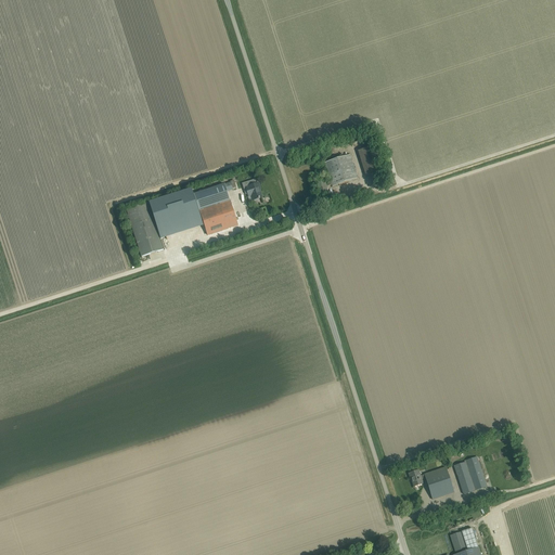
[(365,177),(382,170),(373,146),(358,152),(365,177)]
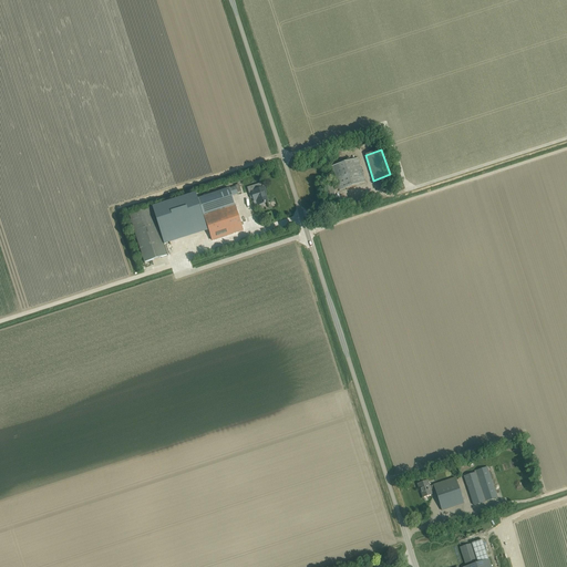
[(338,185),(332,186),(333,191),(339,189),(340,191),(366,183),(358,158),(332,166),(338,185)]
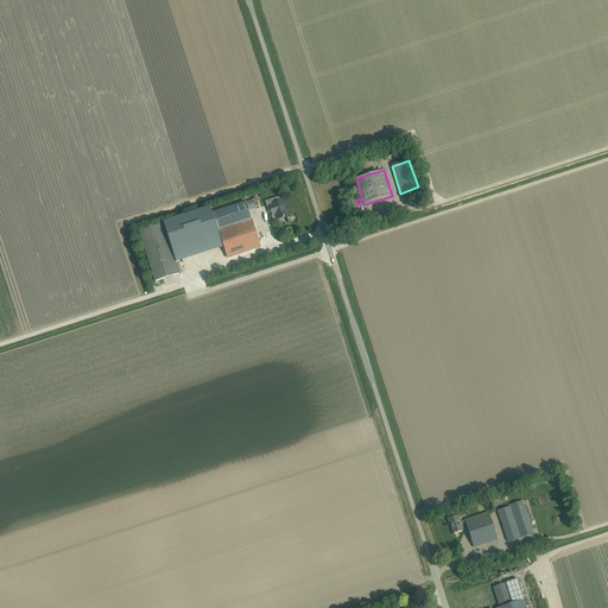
[(358,204),(356,200),(355,196),(346,200),(348,209),(349,209),(352,216),(360,214),(358,204)]
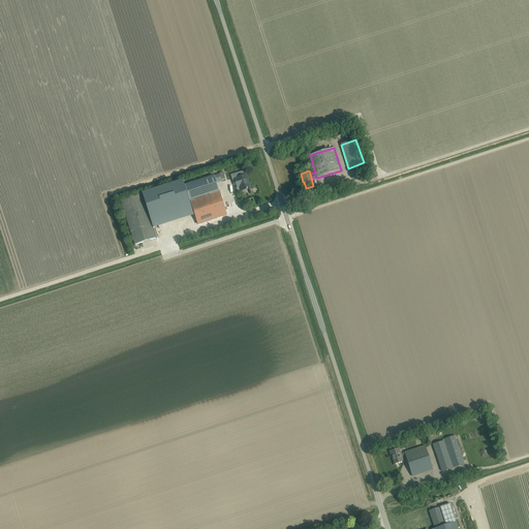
[(190,200),(219,191),(216,183),(222,181),(220,175),(214,177),(214,176),(185,185),(190,200)]
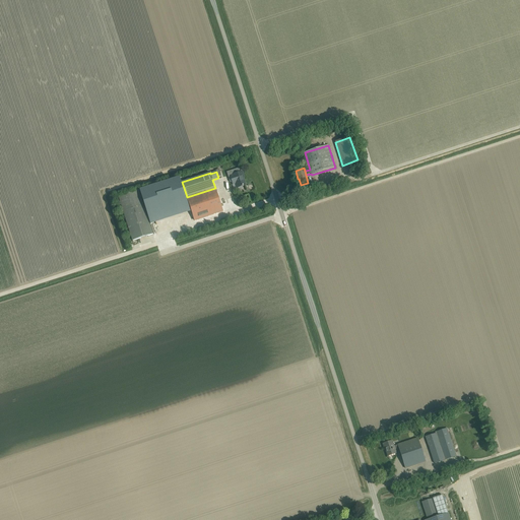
[(237,188),(246,185),(243,177),(244,176),(242,172),(233,175),(234,178),(232,178),(234,185),(236,184),(237,188)]
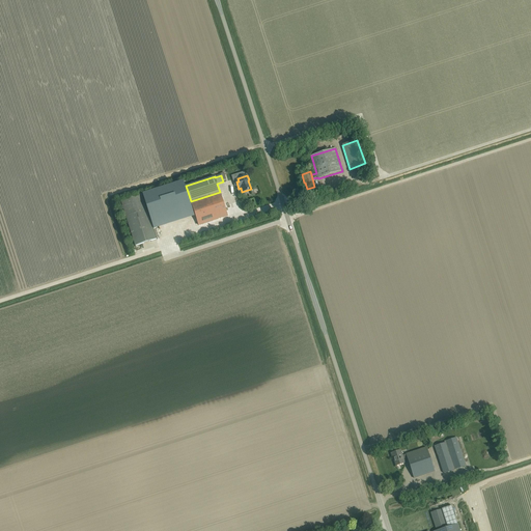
[(192,206),(184,182),(143,195),(150,220),(192,206)]
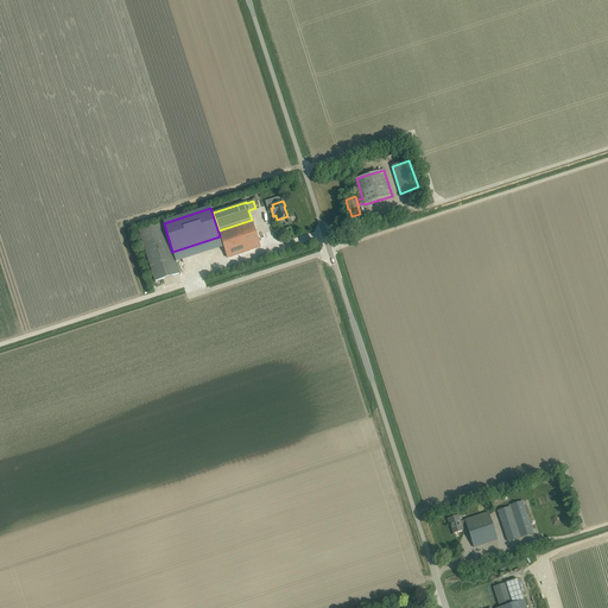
[(252,220),(219,230),(228,258),(260,247),(252,220)]
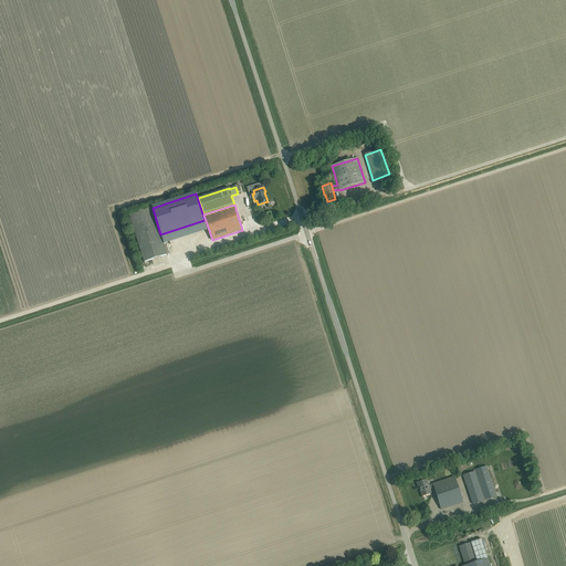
[(145,263),(167,255),(152,208),(129,216),(145,263)]
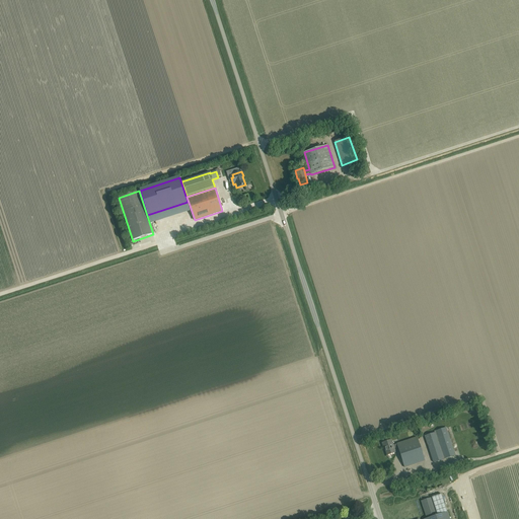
[(434,431),(435,432),(444,459),(455,455),(446,427),(434,431)]
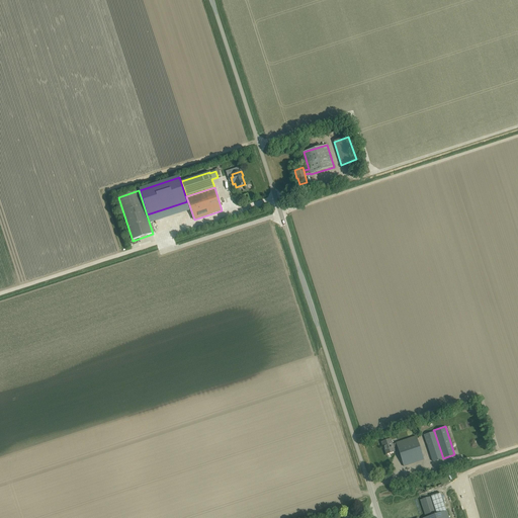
[(424,434),(433,461),(443,458),(434,431),(424,434)]
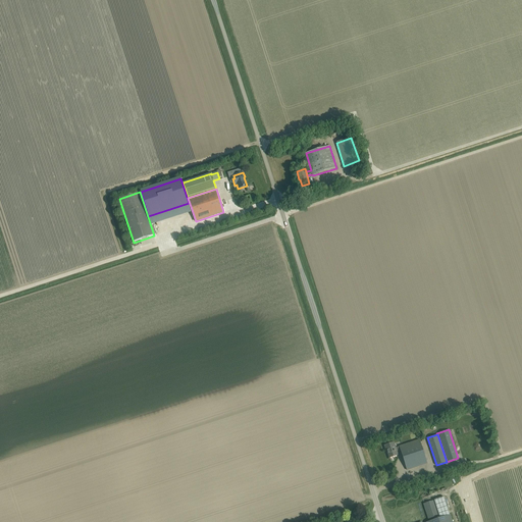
[(400,447),(396,448),(397,451),(401,450),(407,470),(427,464),(419,439),(400,447)]
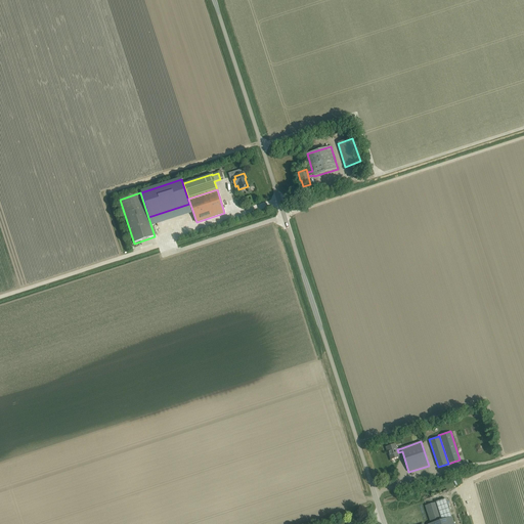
[(386,447),(387,451),(388,451),(391,460),(399,456),(398,452),(397,449),(395,444),(386,447)]
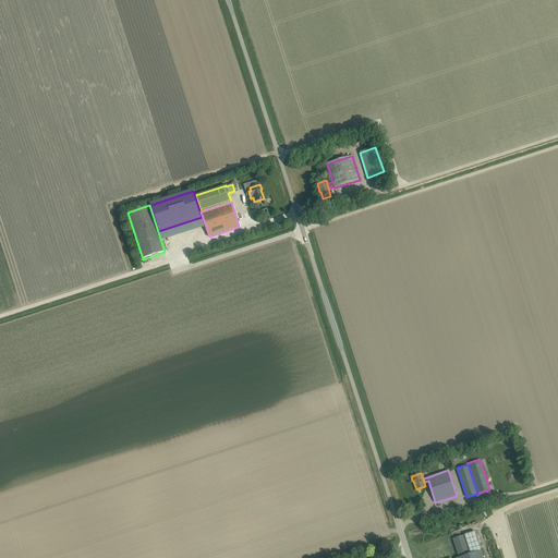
[(463,535),(464,535),(470,555),(481,552),(474,532),(463,535)]
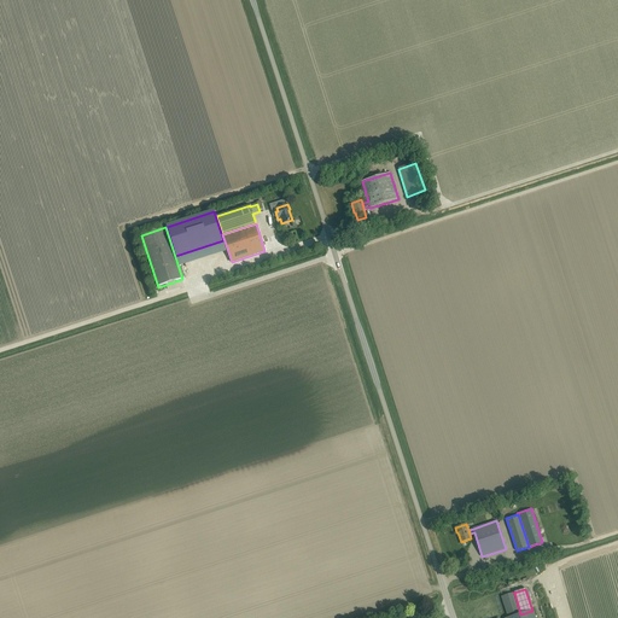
[(517,600),(514,593),(501,596),(508,617),(520,614),(517,600)]
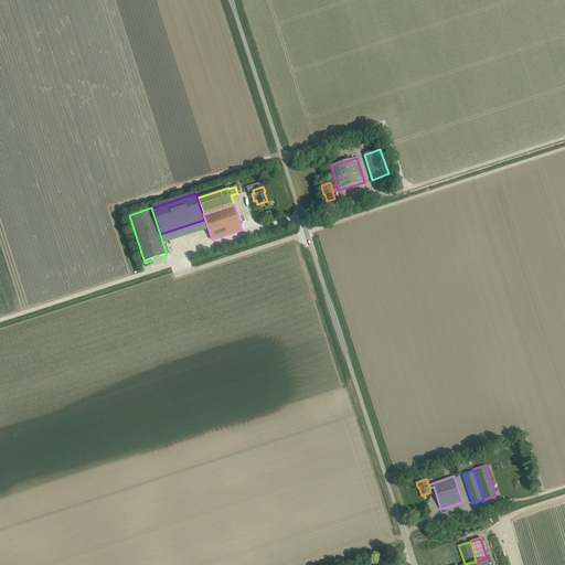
All buildings are outlined.
